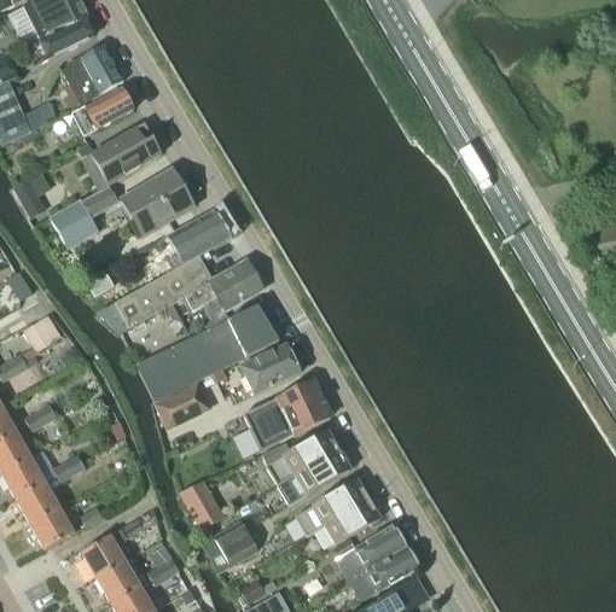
[(0,0),(0,11),(3,10),(25,0),(0,0)]
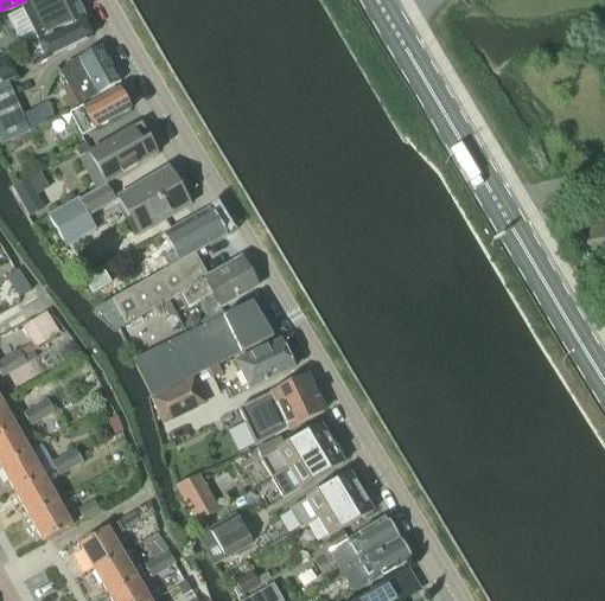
[(23,5),(8,11),(23,42),(38,34),(40,39),(86,16),(77,0),(31,0),(23,5)]
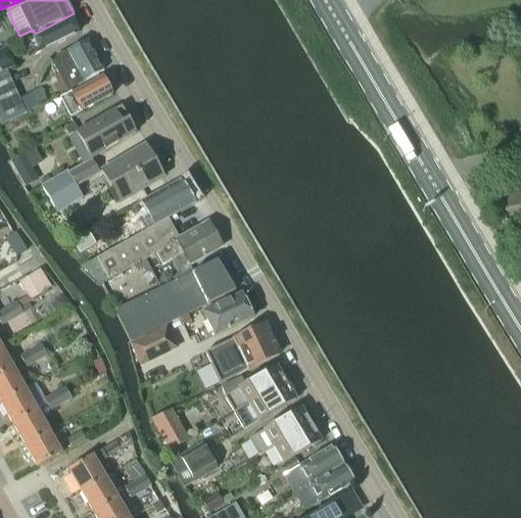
[(70,19),(69,16),(74,14),(74,13),(35,34),(26,39),(33,53),(77,31),(76,29),(78,25),(75,19),(70,19)]
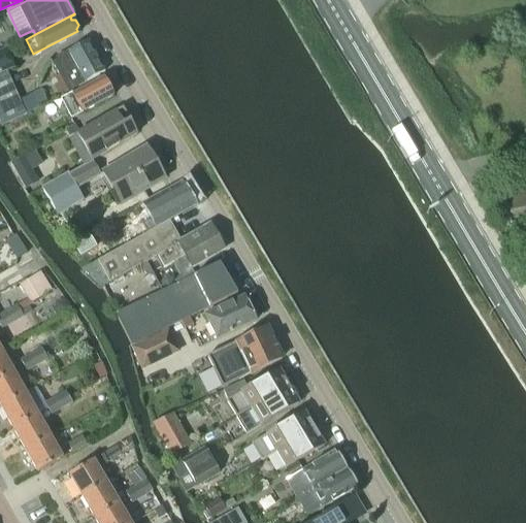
[(74,86),(105,69),(88,37),(58,55),(74,86)]
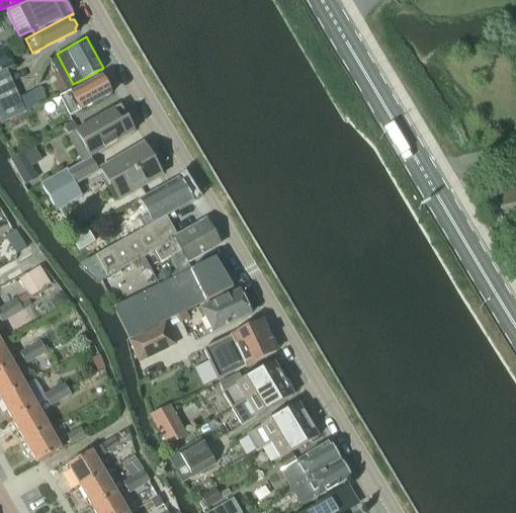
[(0,72),(9,68),(9,67),(16,64),(7,44),(0,47),(0,72)]
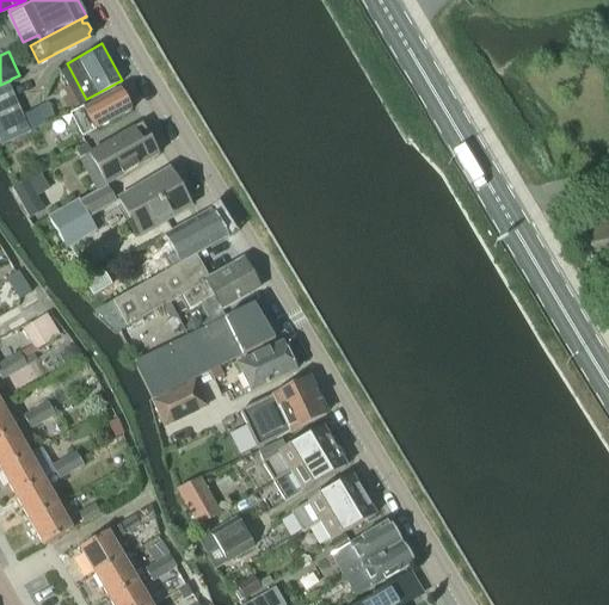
[(0,136),(2,141),(13,136),(41,123),(56,115),(50,102),(26,112),(11,80),(0,85),(0,136)]
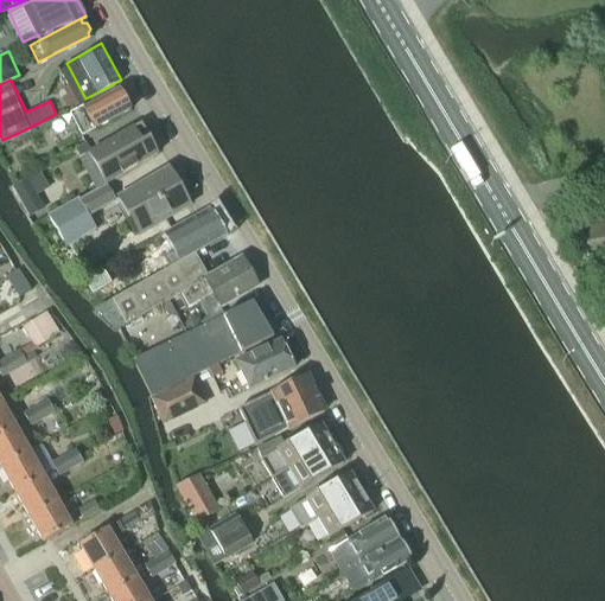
[(119,87),(71,113),(83,135),(131,108),(119,87)]
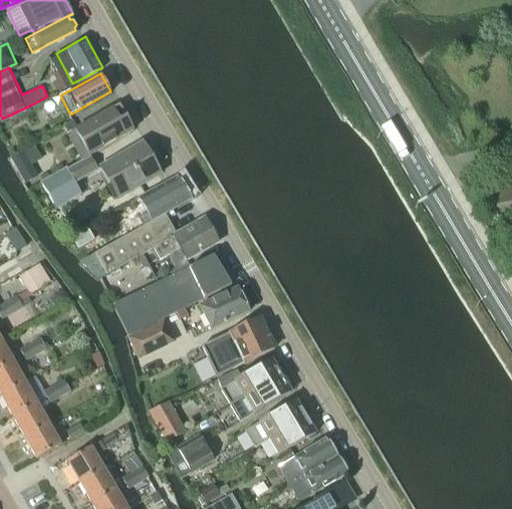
[(119,101),(77,126),(67,133),(82,157),(92,152),(134,126),(119,101)]
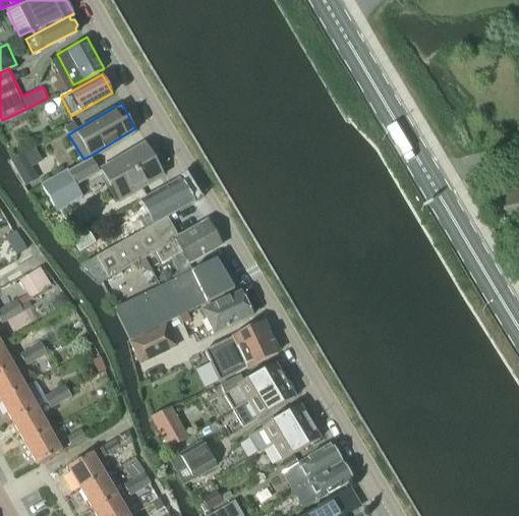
[(69,131),(78,126),(74,120),(65,125),(69,131)]
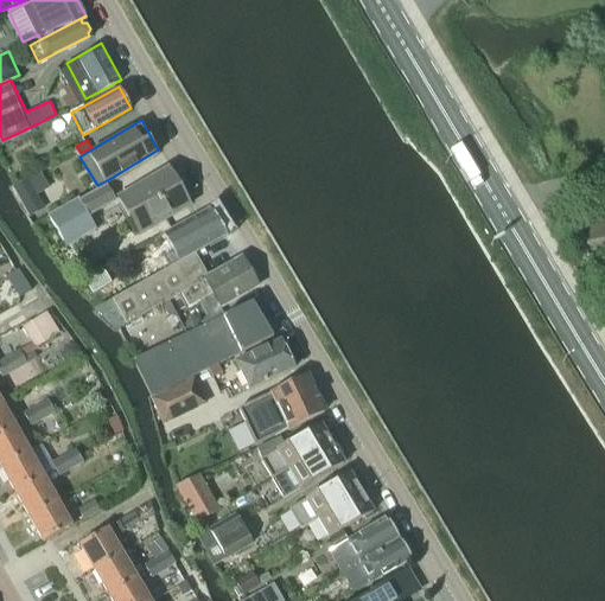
[(171,164),(119,193),(141,231),(193,200),(171,164)]
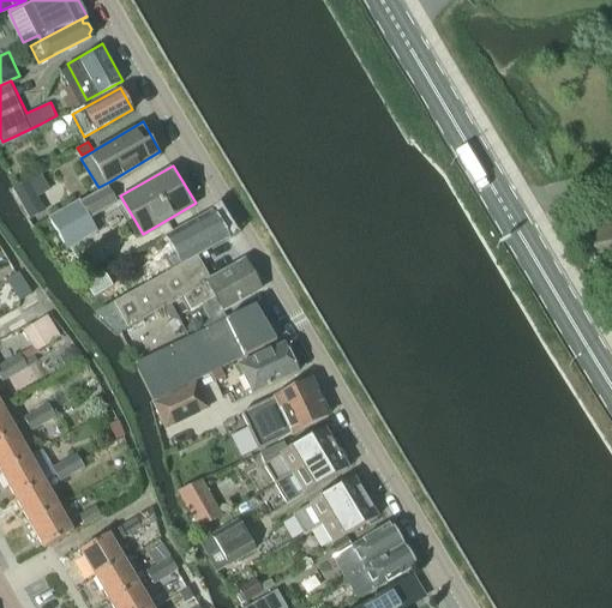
[(30,179),(16,186),(24,203),(39,194),(30,179)]
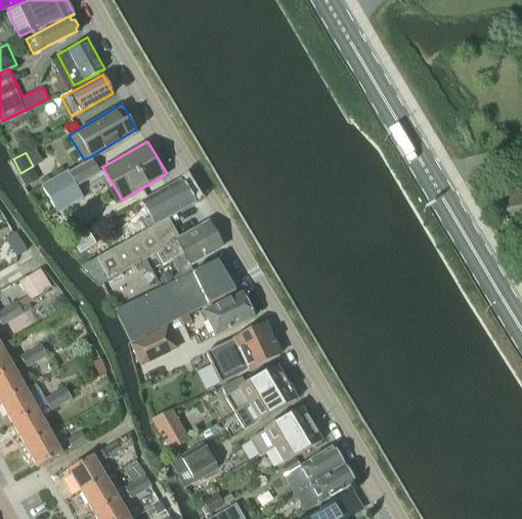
[(92,159),(70,172),(69,170),(45,183),(60,210),(84,197),(78,184),(99,172),(92,159)]
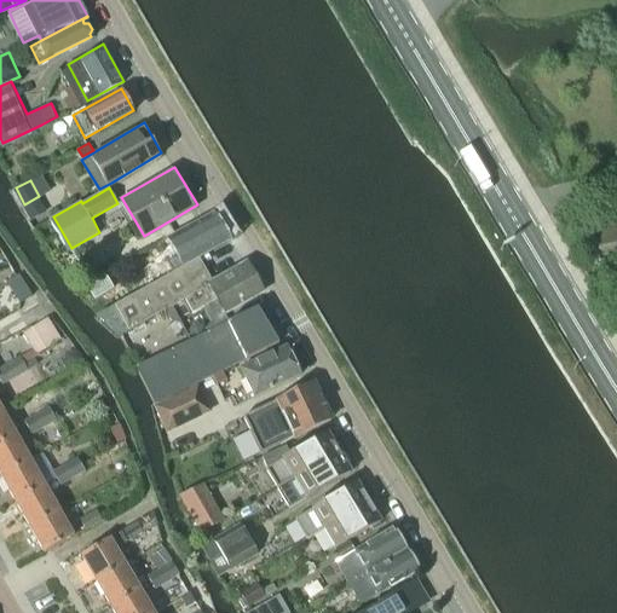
[(183,265),(195,258),(201,254),(231,237),(215,209),(167,237),(177,254),(169,259),(174,270),(183,265)]
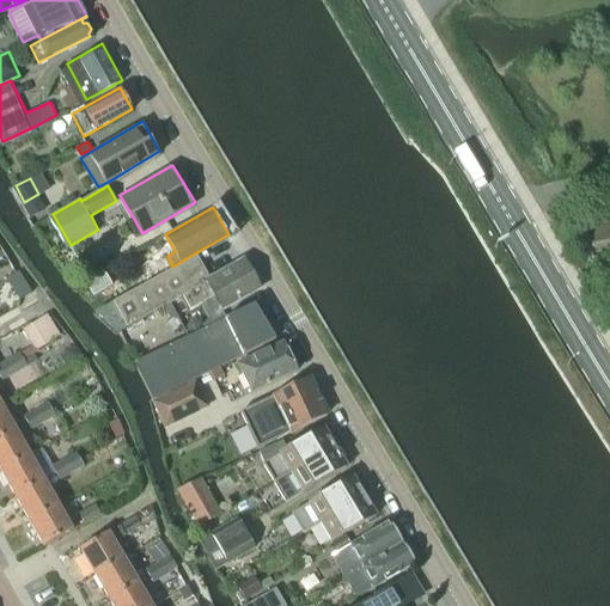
[(609,216),(584,222),(593,265),(609,262),(609,216)]
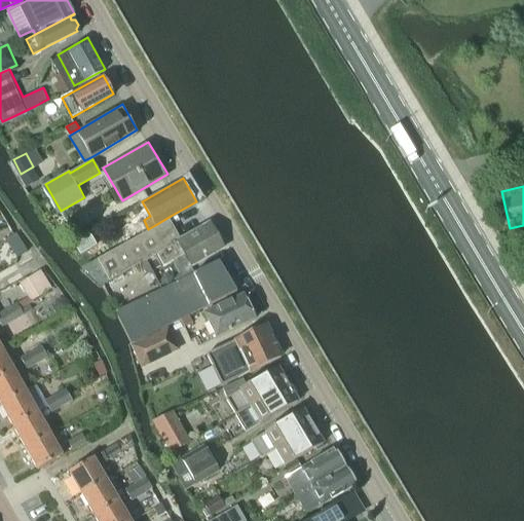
[(147,230),(98,257),(102,265),(110,278),(131,266),(141,260),(146,257),(151,266),(162,261),(163,263),(165,261),(173,257),(183,252),(190,263),(213,251),(223,245),(210,222),(209,220),(181,235),(171,216),(165,219),(155,225),(148,229),(147,230)]
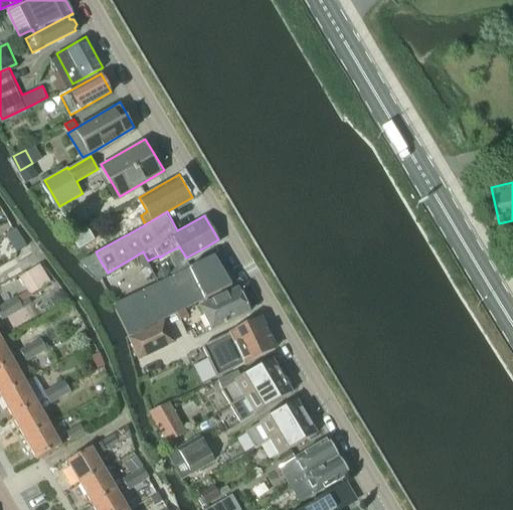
[(6,231),(17,248),(28,242),(17,224),(6,231)]
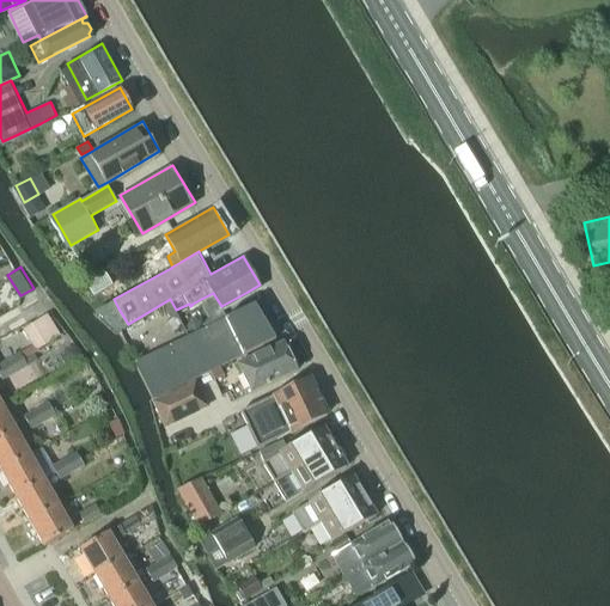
[(87,279),(95,292),(114,281),(107,268),(87,279)]
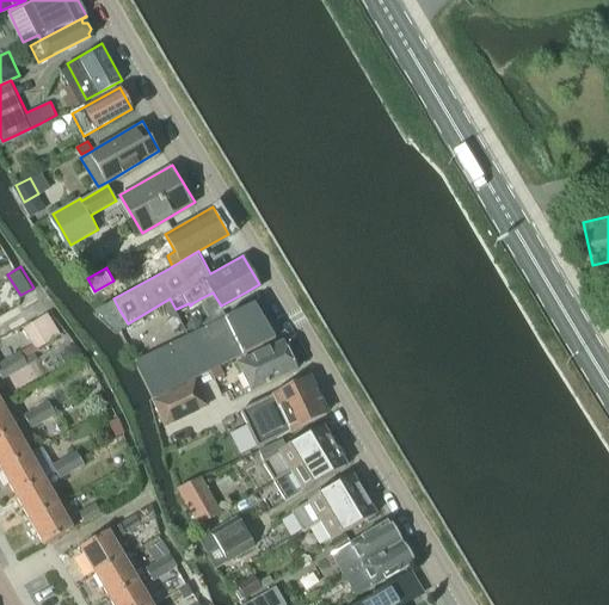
[(213,292),(201,298),(210,314),(221,308),(221,306),(213,292)]
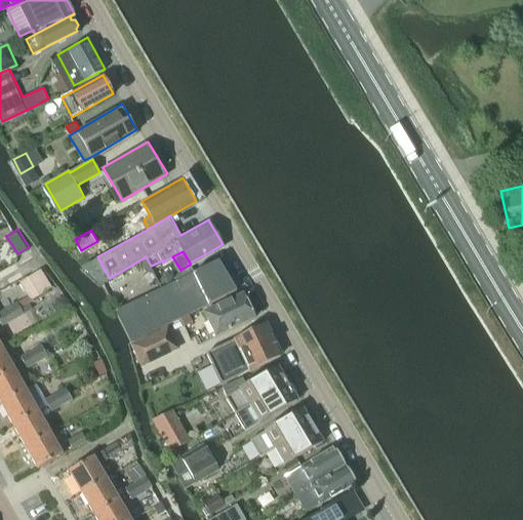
[(97,256),(82,265),(103,282),(110,278),(102,265),(97,256)]
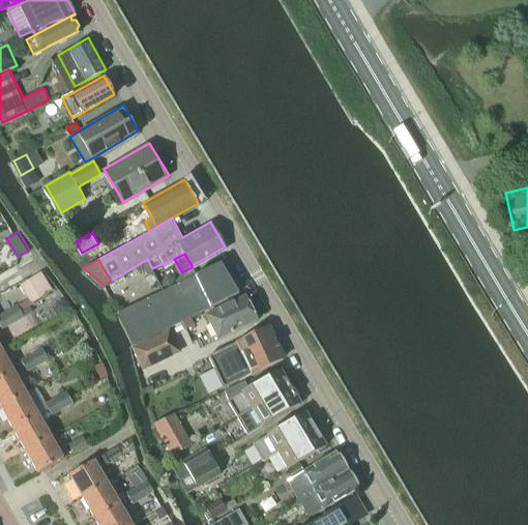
[(147,272),(152,268),(147,259),(142,262),(147,272)]
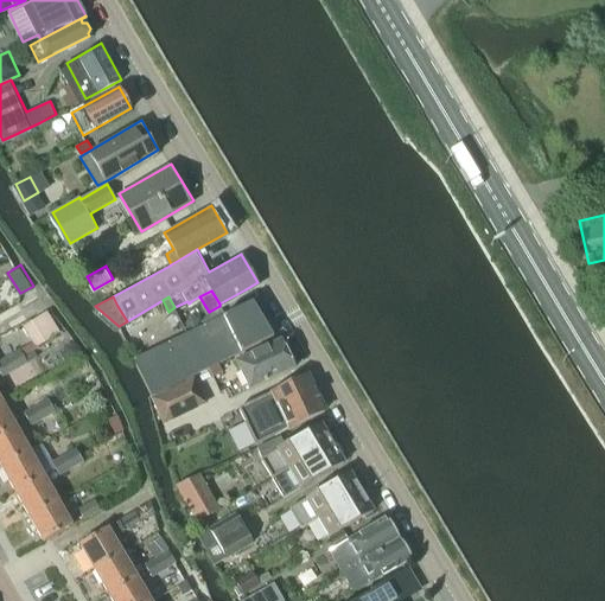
[(169,339),(134,356),(153,394),(195,373),(210,365),(220,360),(274,334),(253,299),(170,341),(169,339)]
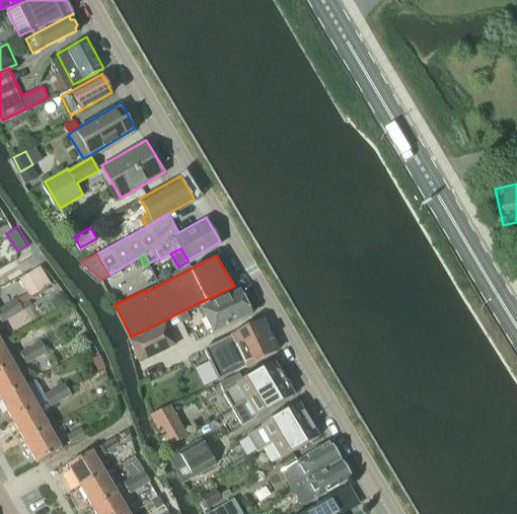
[(20,276),(31,295),(52,282),(41,264),(20,276)]
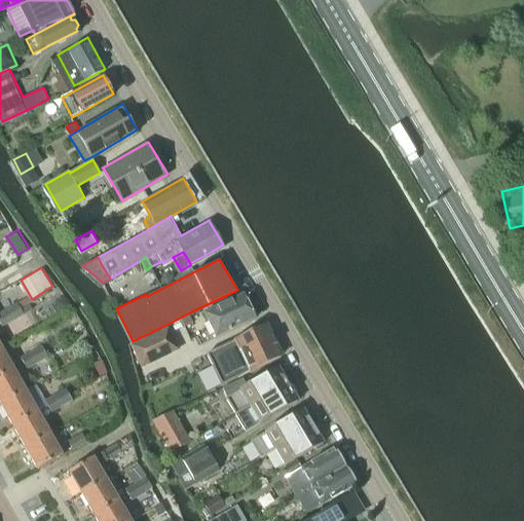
[(204,311),(217,335),(255,315),(242,292),(204,311)]
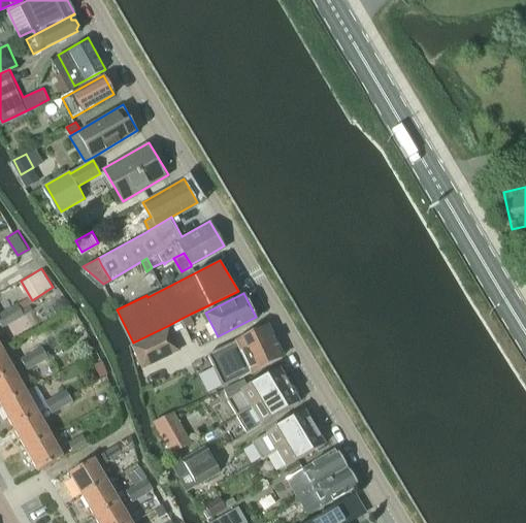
[(56,305),(60,312),(71,305),(64,294),(58,298),(56,305)]
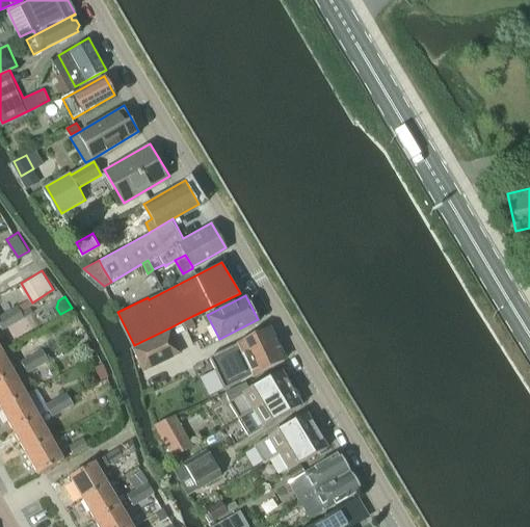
[(0,321),(1,321),(0,321),(22,310),(19,305),(0,314),(0,321)]
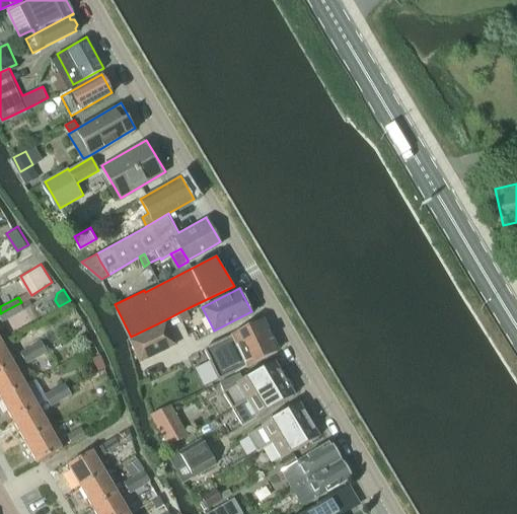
[(0,313),(1,313),(4,319),(24,307),(21,302),(0,313)]
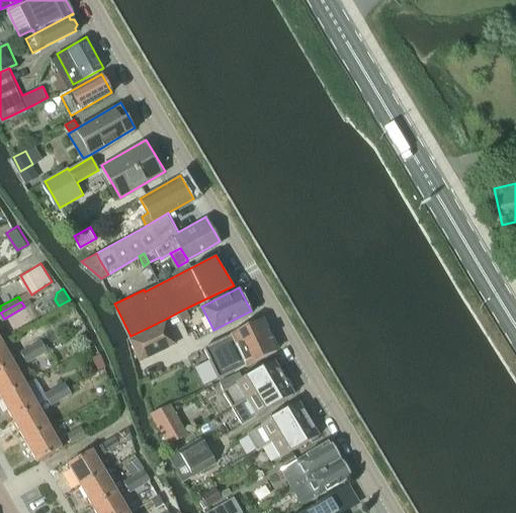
[(187,308),(179,312),(182,320),(191,316),(187,308)]
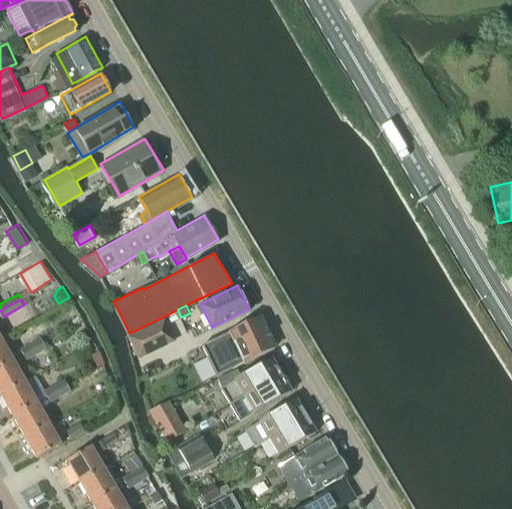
[(218,373),(224,371),(275,346),(260,315),(203,343),(218,373)]
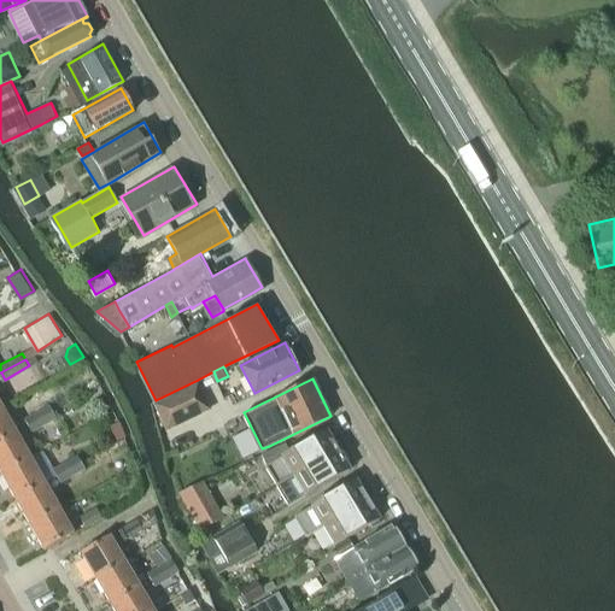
[(212,407),(198,380),(154,401),(168,429),(212,407)]
